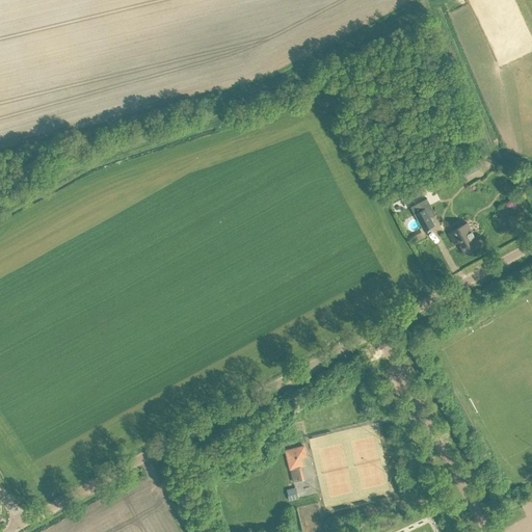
[(479,159),(460,168),(464,177),(482,167),(479,159)]
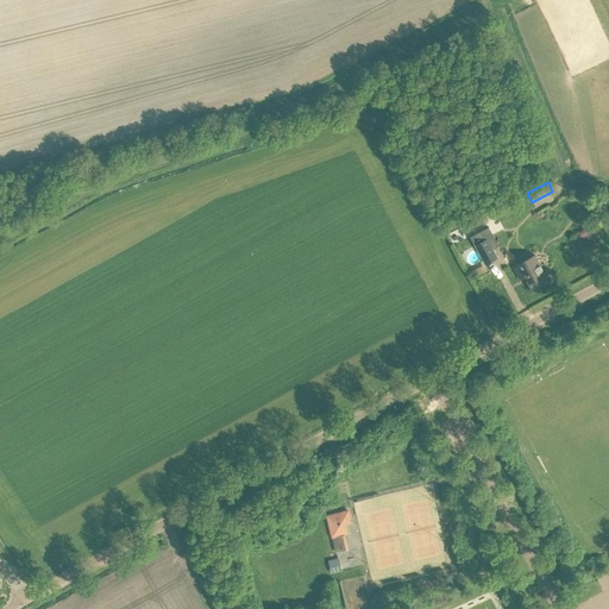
[(483,230),(471,237),(475,244),(475,245),(485,263),(497,256),(488,238),(483,230)]
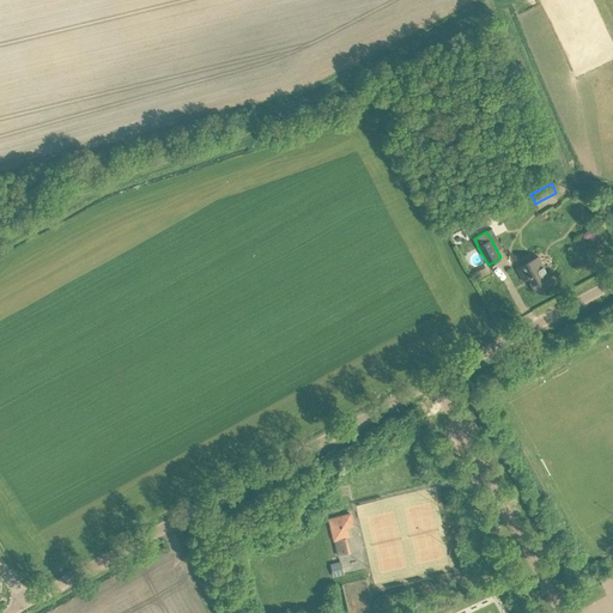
[(552,283),(538,255),(516,267),(523,280),(528,278),(535,291),(552,283)]
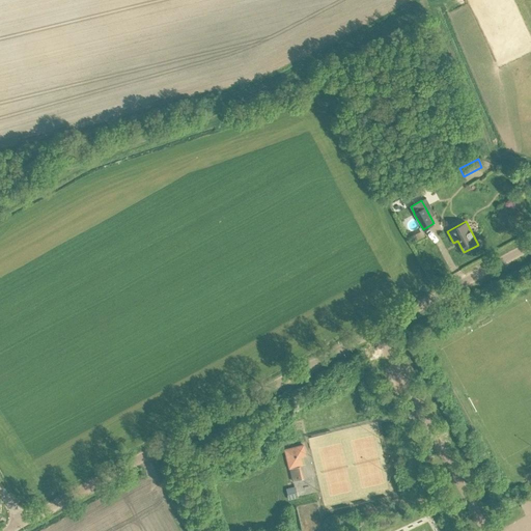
[(301,456),(306,454),(304,445),(285,450),(290,468),(303,465),(301,456)]
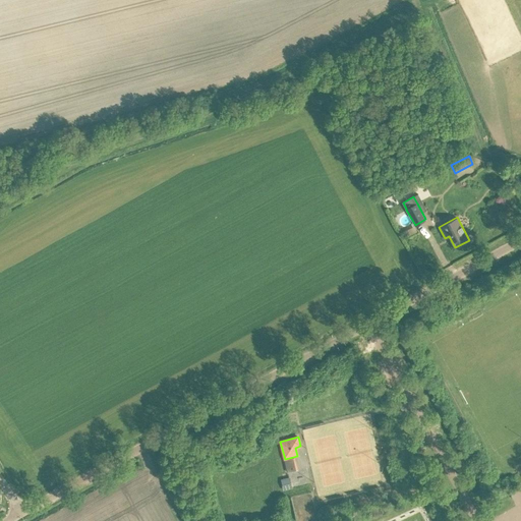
[(289,477),(281,479),(284,489),(292,487),(289,477)]
